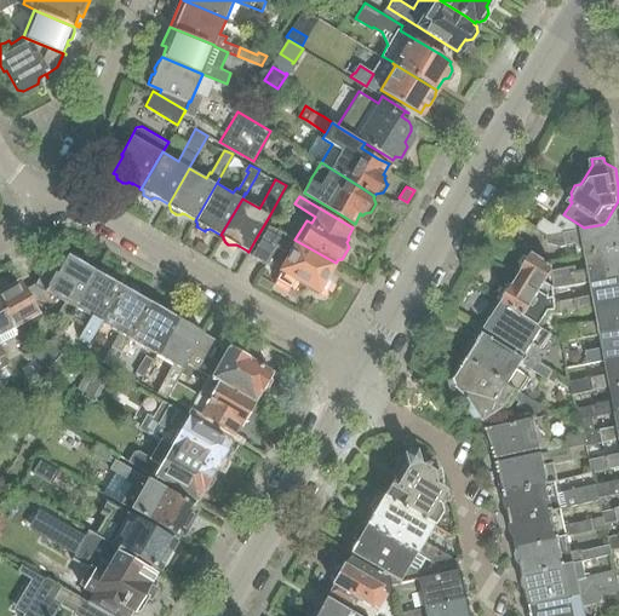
[(549,235),(546,235),(548,241),(562,246),(577,242),(579,255),(586,254),(618,247),(618,201),(605,224),(584,228),(574,229),(549,235)]
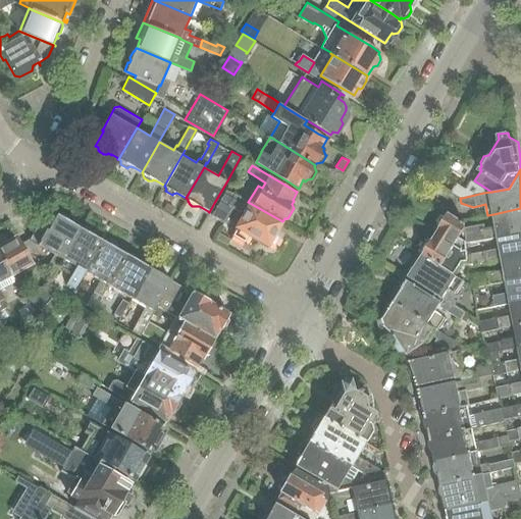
[(467,187),(461,197),(462,198),(483,193),(491,192),(474,180),(472,178),(467,187)]
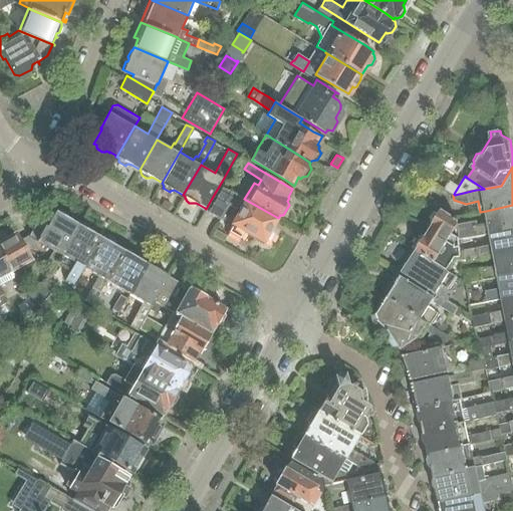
[(223,186),(209,210),(221,217),(229,204),(239,210),(231,223),(233,224),(230,231),(241,237),(244,231),(264,242),(266,239),(271,239),(274,233),(272,229),(278,218),(269,213),(244,199),(223,186)]
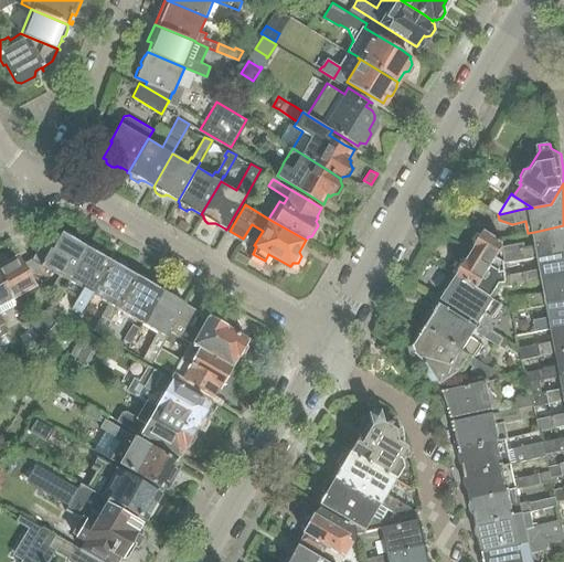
[(524,241),(504,244),(507,262),(519,261),(539,256),(563,252),(563,225),(534,232),(536,243),(525,245),(524,241)]
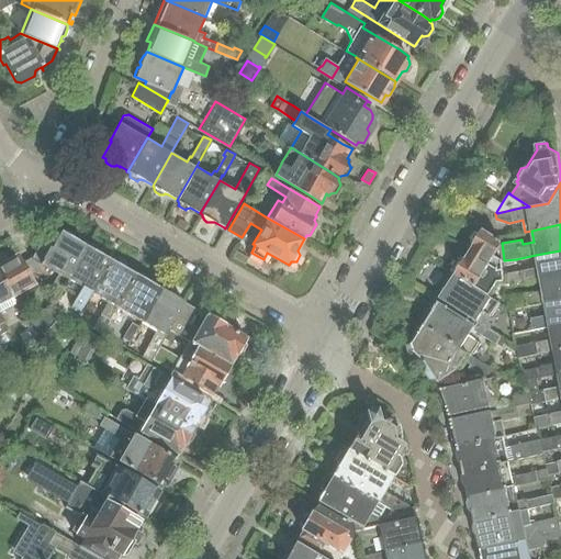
[(33,255),(24,260),(36,281),(45,265),(59,274),(49,290),(58,295),(64,286),(86,244),(78,239),(79,239),(76,238),(75,235),(74,233),(70,231),(67,231),(65,232),(62,230),(52,247),(45,243),(41,245),(34,256),(33,255)]
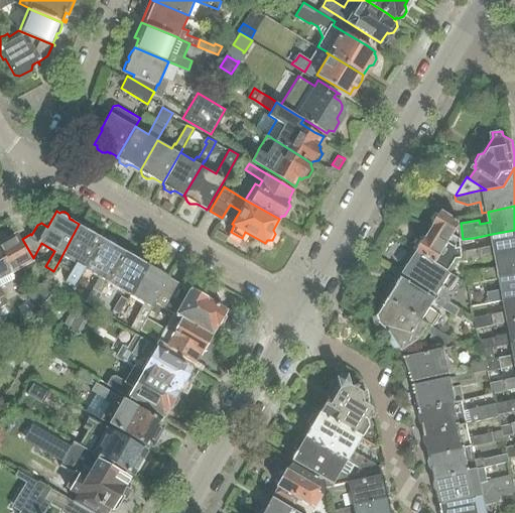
[(460,220),(445,211),(443,214),(441,213),(436,213),(434,217),(436,222),(437,223),(432,231),(464,250),(463,239),(460,220)]
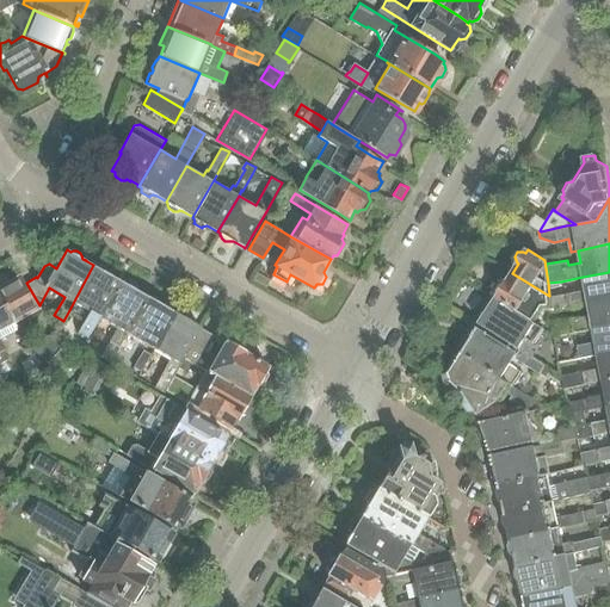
[(99,316),(100,317),(121,280),(119,279),(119,280),(111,276),(109,273),(109,270),(109,268),(100,265),(97,266),(93,265),(69,310),(84,319),(78,330),(88,336),(99,316)]
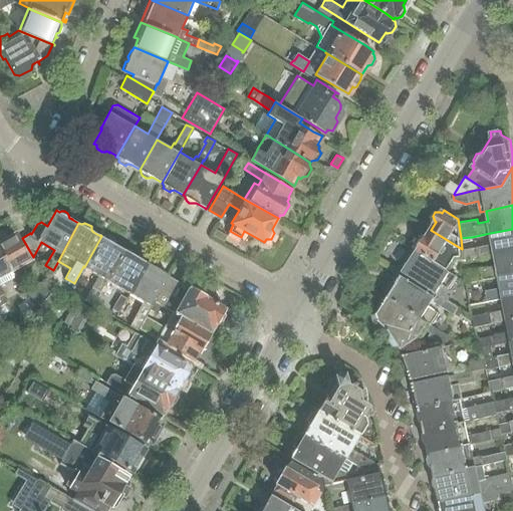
[(217,228),(213,234),(224,240),(228,234),(217,228)]
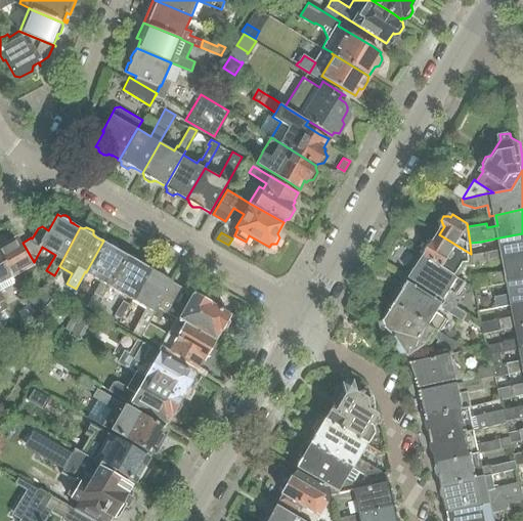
[(502,249),(471,254),(472,266),(505,260),(522,256),(522,233),(499,237),(502,249)]
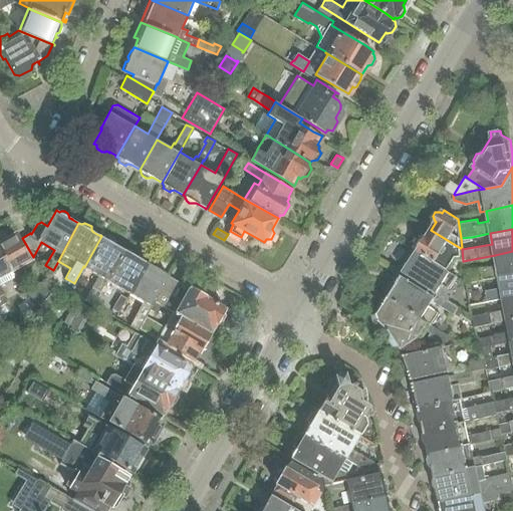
[(0,250),(1,253),(12,271),(23,265),(27,273),(35,260),(33,257),(22,238),(19,233),(20,233),(18,230),(16,231),(17,233),(12,236),(11,234),(0,239),(0,241),(0,242),(0,241),(0,250)]
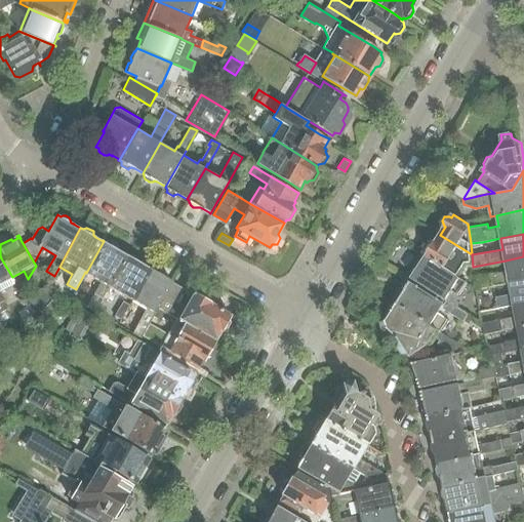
[(473,267),(472,254),(440,235),(435,243),(433,243),(428,243),(425,247),(428,252),(429,252),(427,255),(458,276),(466,263),(472,263),(473,267)]
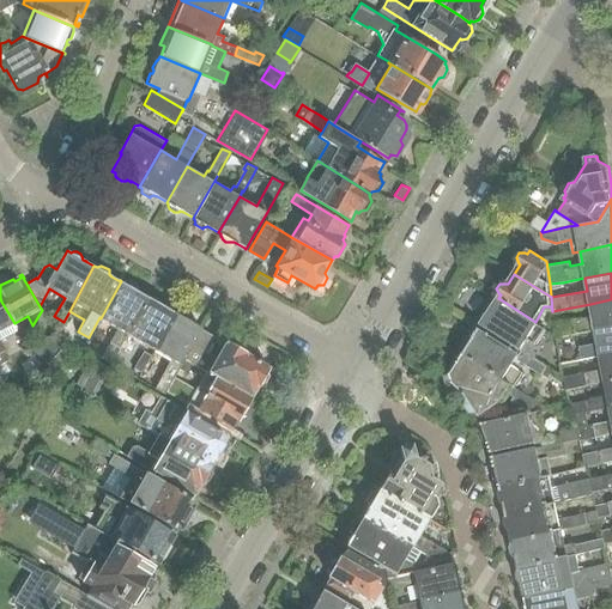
[(121,281),(101,318),(117,328),(102,357),(111,363),(127,334),(147,297),(139,292),(137,290),(135,286),(133,284),(129,282),(126,281),(123,282),(121,281)]
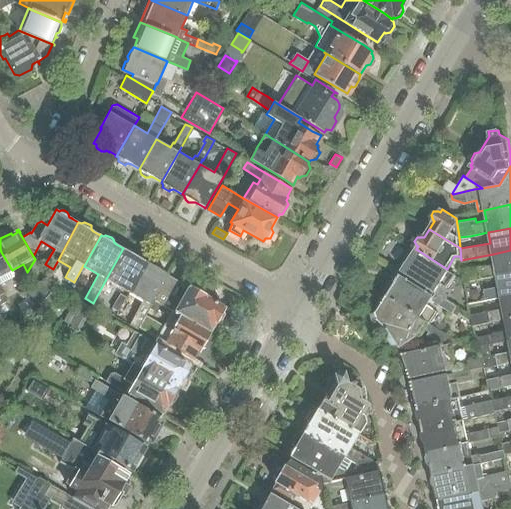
[(128,292),(146,261),(145,260),(145,261),(138,257),(138,256),(136,255),(135,251),(129,247),(125,249),(123,247),(123,248),(106,279),(128,292)]
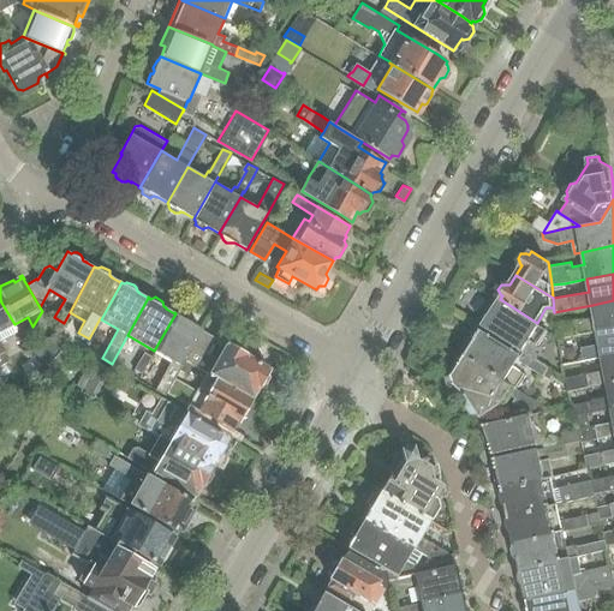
[(0,337),(0,331),(15,324),(1,303),(0,299),(0,364),(6,361),(10,360),(5,351),(6,349),(0,337)]
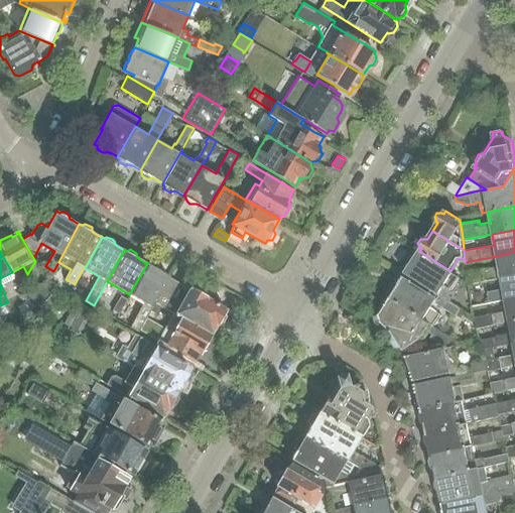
[(410,265),(406,273),(439,294),(449,301),(455,294),(457,292),(453,289),(461,277),(459,276),(451,271),(419,251),(418,253),(413,254),(410,260),(411,265),(410,266),(410,265)]
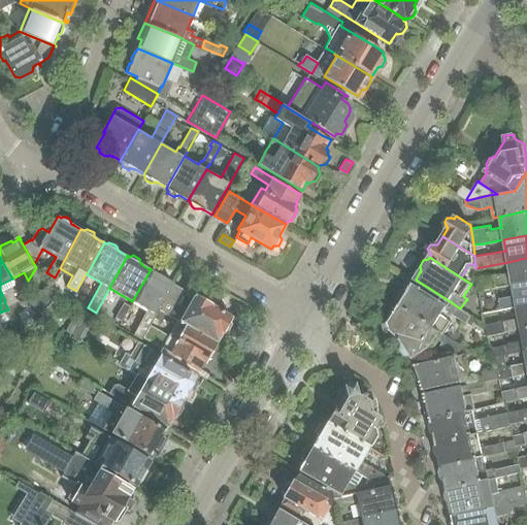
[(509,272),(495,275),(497,287),(513,285),(526,281),(526,258),(508,262),(509,272)]
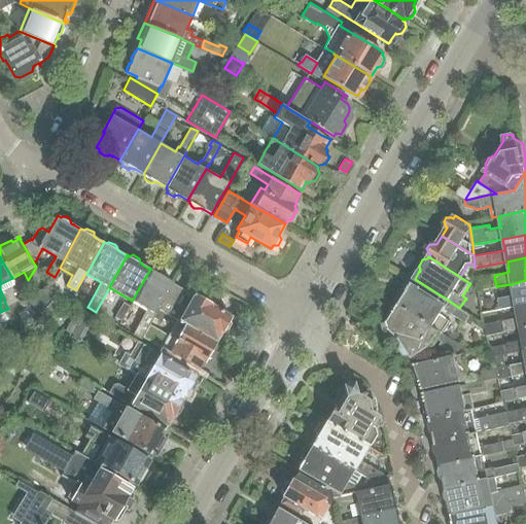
[(165,277),(163,276),(163,274),(162,273),(161,271),(159,270),(158,269),(155,269),(153,269),(151,270),(150,269),(132,301),(146,309),(144,313),(147,315),(140,324),(147,328),(150,322),(160,307),(174,282),(173,282),(172,281),(165,277)]
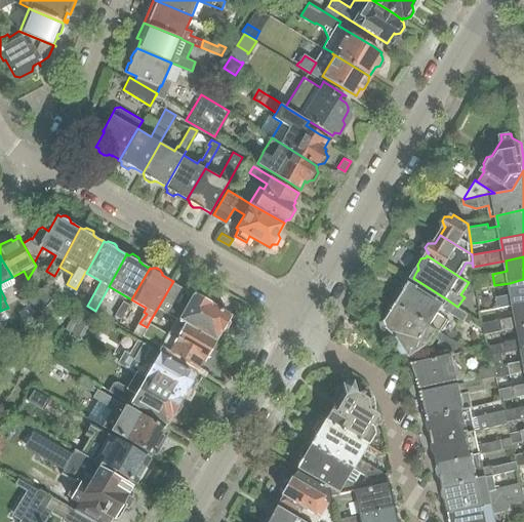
[(492,274),(474,277),(476,288),(494,285),(492,274)]
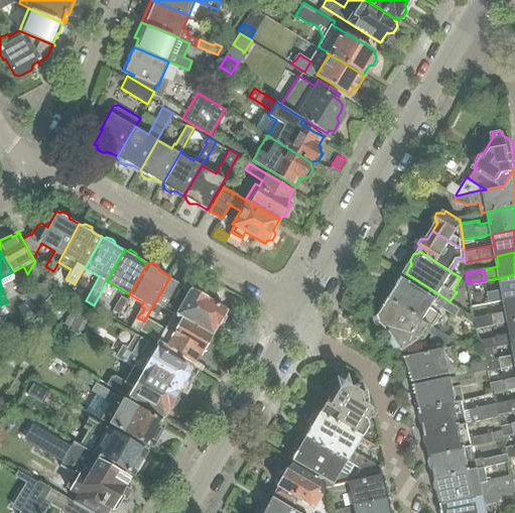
[(503,288),(488,290),(488,292),(490,301),(490,302),(505,299),(514,296),(514,274),(501,278),(503,288)]
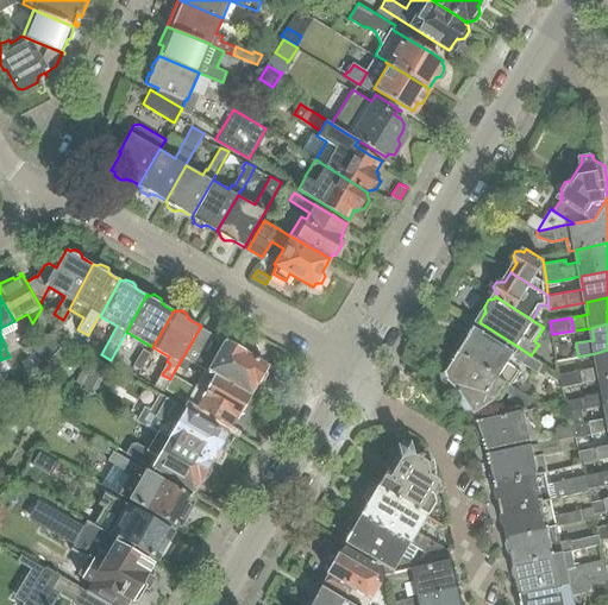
[(213,333),(201,326),(185,354),(196,363),(202,352),(213,333)]
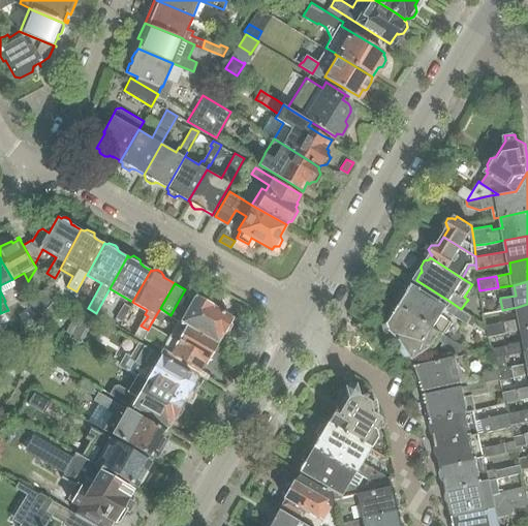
[(404,292),(400,299),(401,304),(400,306),(441,332),(445,334),(454,321),(449,318),(453,313),(468,323),(472,316),(461,309),(451,302),(448,305),(413,283),(409,290),(409,291),(404,292)]
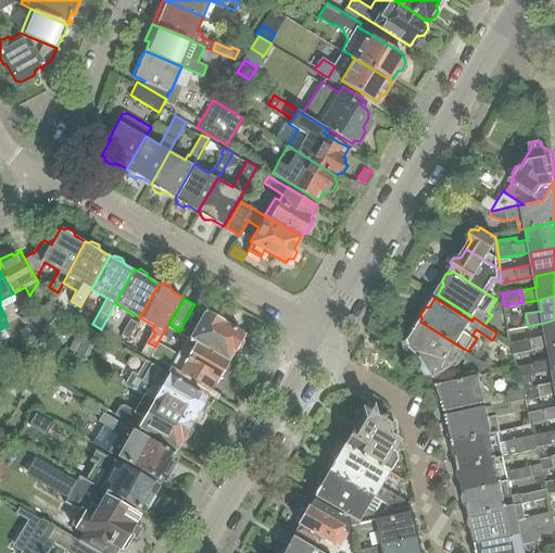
[(29,316),(41,328),(55,309),(50,305),(50,304),(42,300),(29,316)]
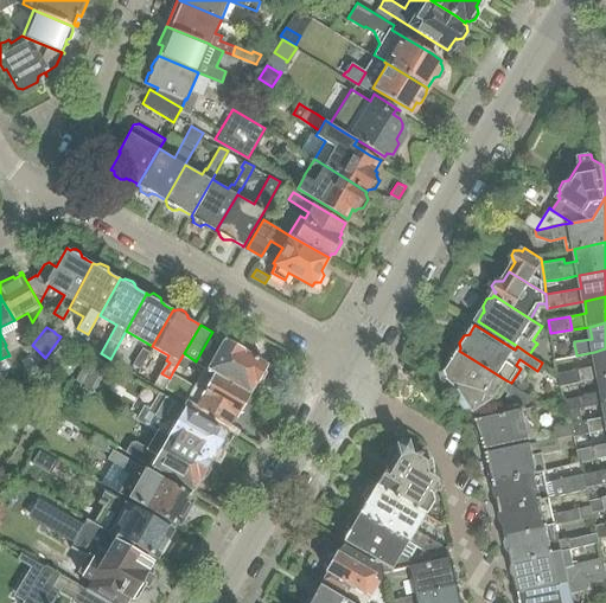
[(196,361),(205,366),(238,386),(249,392),(250,390),(255,382),(255,383),(257,379),(262,378),(262,379),(267,371),(266,366),(267,363),(241,348),(240,342),(241,342),(233,338),(233,339),(228,340),(224,338),(212,357),(202,351),(196,361)]
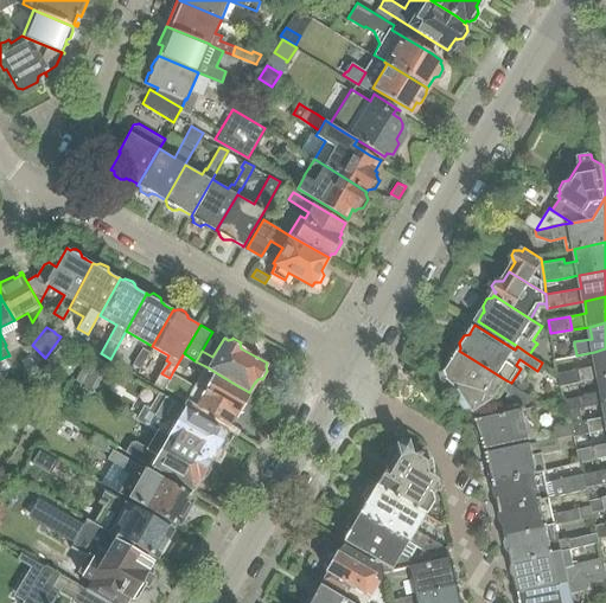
[(62,344),(49,359),(57,367),(70,352),(62,344)]
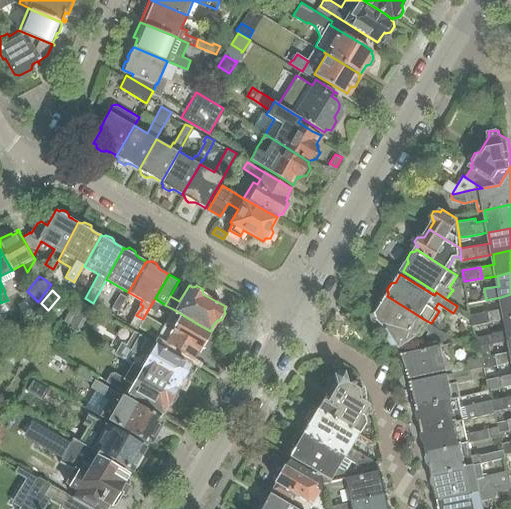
[(118,309),(126,295),(120,292),(112,306),(118,309)]
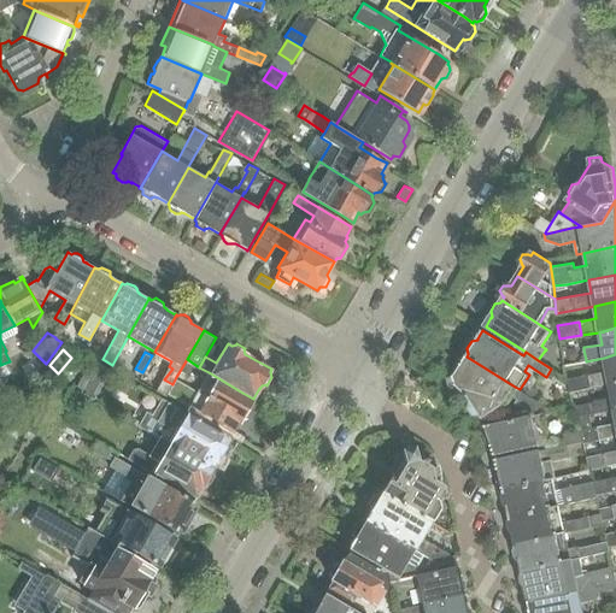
[(568,378),(570,392),(579,390),(609,384),(615,382),(615,354),(604,358),(606,371),(568,378)]
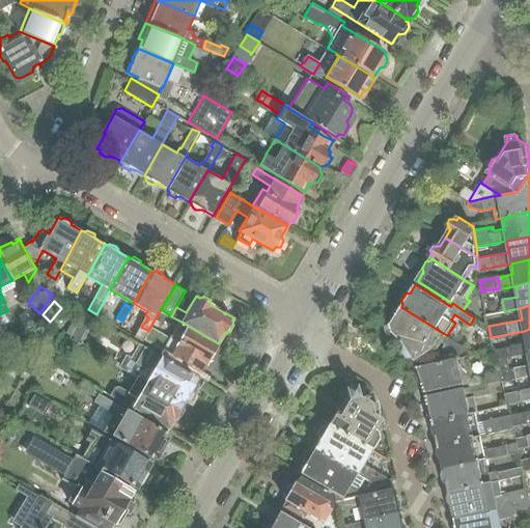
[(477,354),(443,333),(401,307),(391,324),(386,325),(388,333),(393,332),(402,341),(405,344),(403,350),(407,355),(413,357),(415,359),(433,348),(439,338),(445,342),(443,346),(459,358),(466,356),(477,354)]
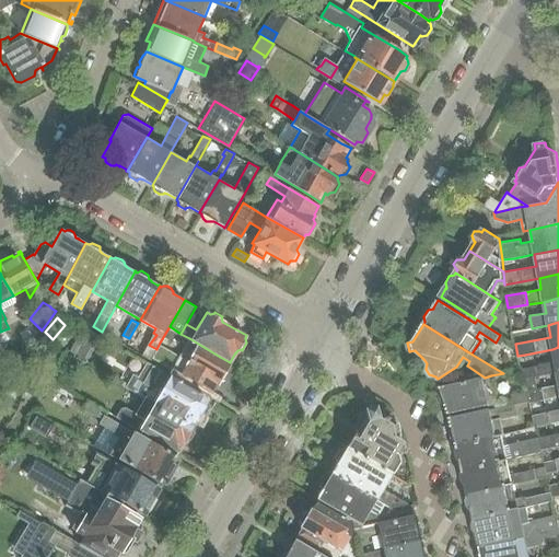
[(89,328),(73,355),(85,361),(101,335),(89,328)]
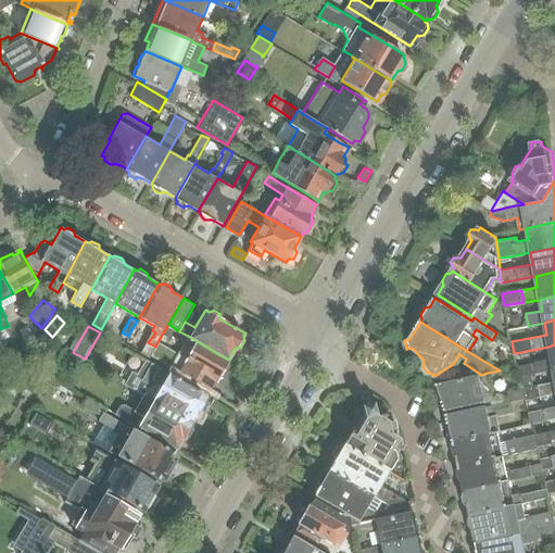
[(5,327),(0,329),(0,338),(1,340),(1,341),(11,336),(5,327)]
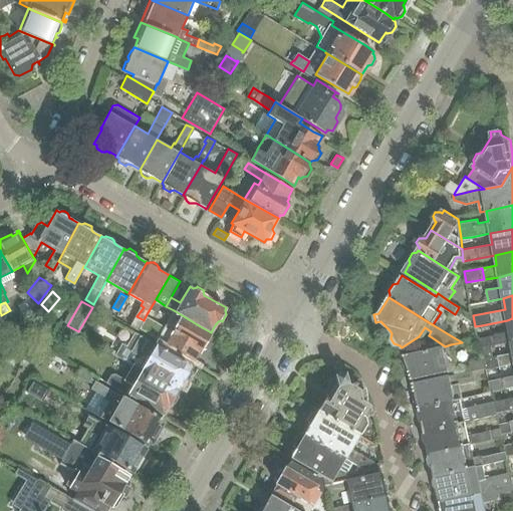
[(459,307),(455,314),(461,317),(465,310),(459,307)]
